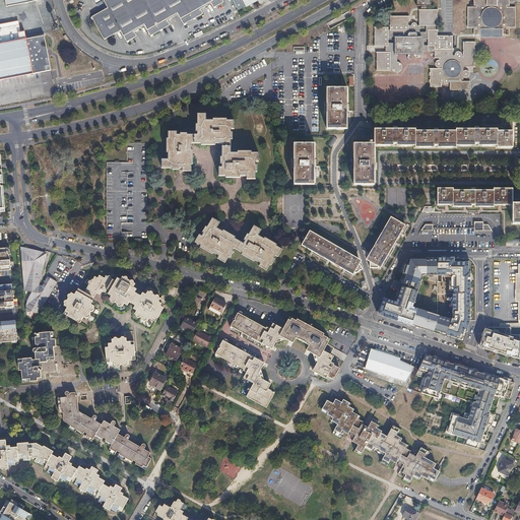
[(102,0),(107,9),(91,17),(104,40),(108,45),(124,36),(129,47),(139,41),(137,37),(147,31),(153,41),(163,36),(173,30),(171,25),(181,19),(184,24),(193,19),(203,13),(200,8),(210,3),(213,7),(223,2),(222,0),(102,0)]
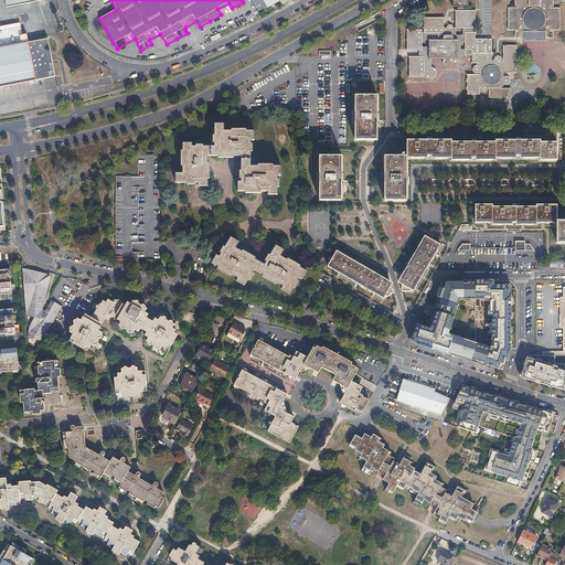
[(280,2),(278,0),(252,0),(258,11),(268,7),(268,8),(280,2)]
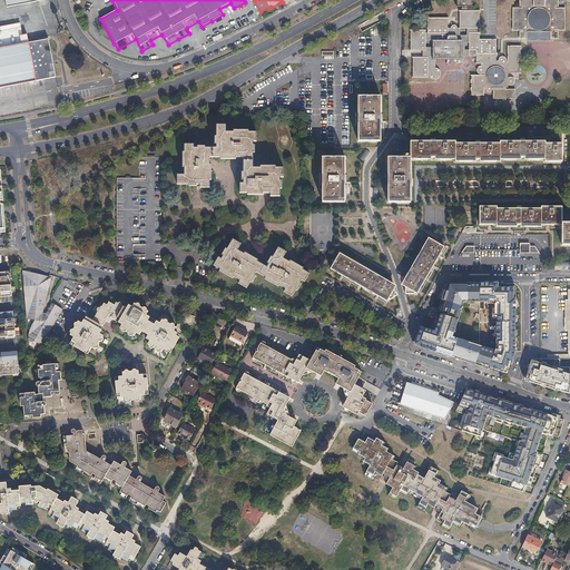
[(526,39),(527,37),(527,32),(530,33),(533,28),(534,29),(537,29),(539,30),(542,29),(544,28),(548,33),(551,33),(551,37),(552,39),(557,39),(558,37),(558,33),(557,31),(556,32),(556,30),(563,30),(564,29),(564,10),(563,8),(556,8),(556,7),(557,7),(558,5),(558,0),(519,0),(519,5),(521,7),(522,7),(522,8),(514,8),(513,9),(513,29),(514,30),(522,30),(522,31),(520,31),(519,32),(519,37),(521,39),(526,39)]
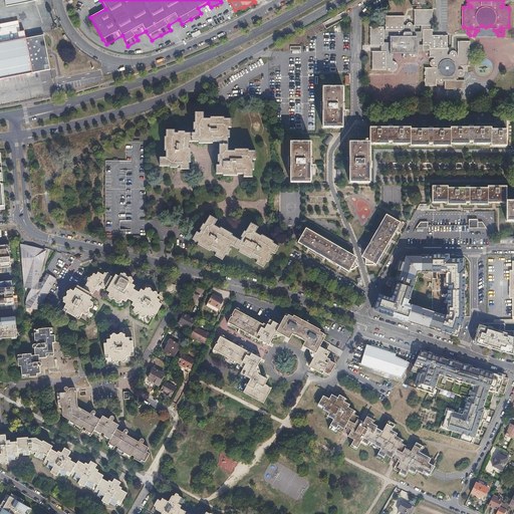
[(395,68),(397,69),(397,68),(398,67),(397,65),(397,64),(396,62),(394,62),(393,61),(393,53),(393,38),(411,38),(410,40),(410,41),(410,42),(411,44),(412,45),(413,45),(415,45),(415,46),(414,46),(412,47),(411,48),(410,49),(409,52),(410,53),(411,55),(411,56),(412,54),(414,55),(413,56),(414,56),(416,56),(417,55),(419,54),(419,52),(420,51),(419,50),(429,50),(430,57),(434,57),(434,59),(433,59),(432,60),(431,60),(432,61),(431,62),(430,63),(430,64),(431,65),(432,66),(433,66),(434,67),(435,66),(436,66),(436,68),(426,67),(425,86),(436,86),(437,80),(439,80),(439,81),(443,81),(444,81),(444,80),(444,79),(444,78),(458,79),(458,76),(459,76),(460,77),(462,76),(463,76),(464,75),(463,75),(463,74),(464,74),(464,73),(464,72),(464,71),(463,70),(461,69),(460,69),(458,70),(459,66),(469,66),(469,41),(458,41),(458,55),(457,55),(457,53),(457,52),(456,51),(455,50),(453,50),(452,50),(450,51),(450,53),(449,54),(448,54),(448,35),(433,35),(433,31),(433,29),(430,29),(430,25),(433,25),(432,10),(415,10),(414,25),(413,25),(413,24),(412,23),(410,22),(409,22),(408,23),(407,24),(407,25),(404,25),(404,16),(386,16),(386,29),(383,29),(383,27),(370,27),(370,45),(380,45),(380,51),(372,51),(372,69),(386,70),(386,66),(387,66),(388,68),(389,69),(390,71),(391,71),(393,71),(394,71),(396,70),(395,69),(395,68)]
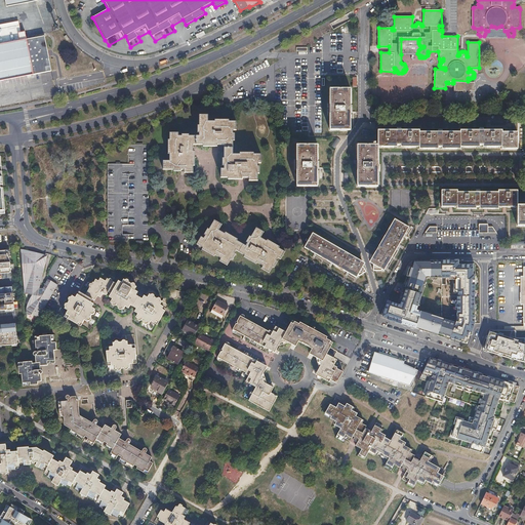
[(0,44),(28,39),(26,32),(19,33),(17,26),(0,29),(0,44)]
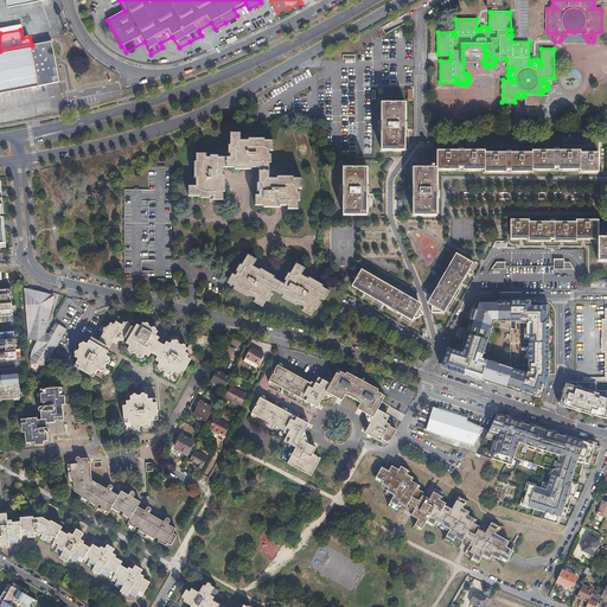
[(561,34),(561,39),(561,43),(587,43),(587,39),(587,36),(583,36),(580,30),(577,31),(574,32),(572,31),(569,31),(568,30),(564,36),(561,34)]
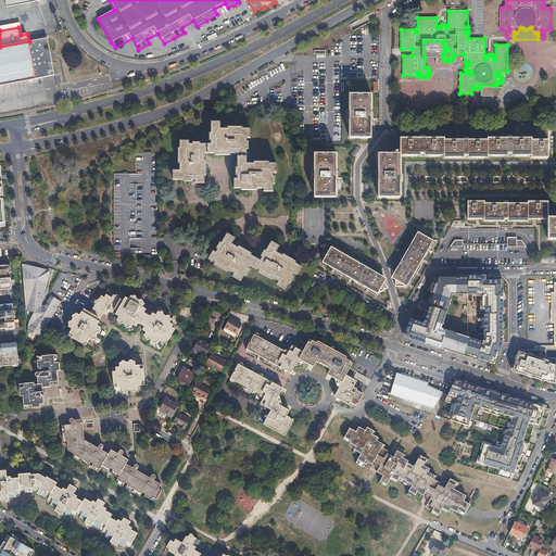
[(29,41),(0,47),(0,85),(14,83),(54,75),(48,38),(29,41)]
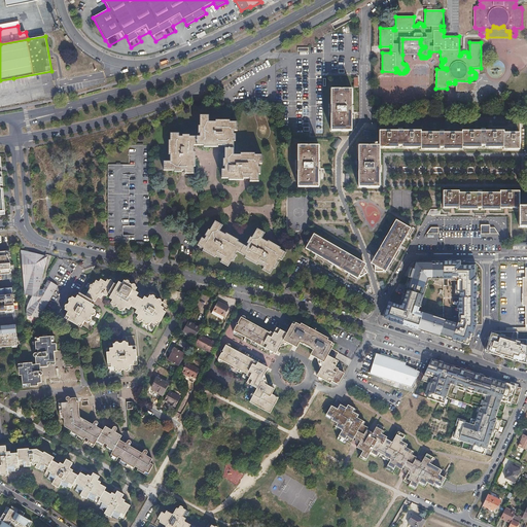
[(402,39),(402,55),(420,55),(419,54),(420,50),(421,49),(422,48),(424,47),(425,47),(425,46),(423,46),(422,46),(421,45),(420,43),(420,42),(420,41),(421,39),(402,39)]
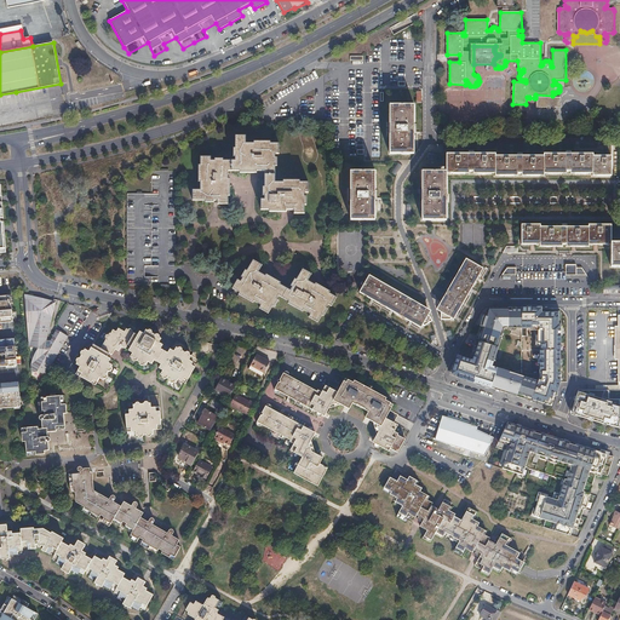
[(561,97),(537,97),(537,108),(561,108),(561,97)]
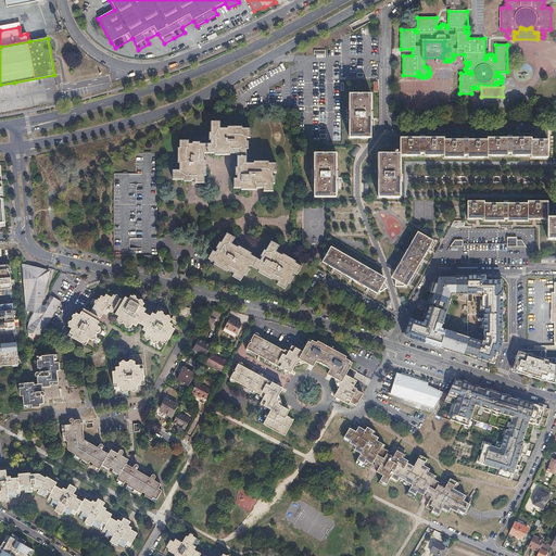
[(371,95),(350,95),(350,138),(370,138),(371,95)]
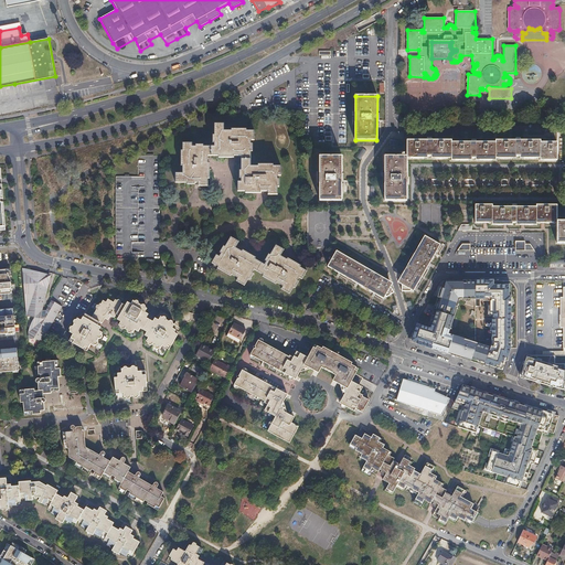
[(210,178),(210,170),(208,171),(208,167),(205,167),(205,163),(208,162),(208,156),(220,156),(220,158),(226,158),(226,156),(232,156),(232,153),(234,153),(234,156),(242,156),(242,157),(242,170),(240,170),(240,178),(242,178),(242,182),(238,182),(238,191),(245,191),(245,193),(253,193),(253,191),(257,191),(257,189),(260,189),(260,191),(268,191),(268,194),(269,194),(278,194),(278,187),(279,187),(279,179),(277,179),(277,176),(281,176),(281,167),(274,167),(274,164),(258,164),(258,167),(251,167),(251,151),(253,151),(253,144),(251,144),(251,140),(254,140),(254,130),(247,131),(247,129),(232,129),(232,130),(224,131),(224,124),(215,124),(215,135),(213,135),(213,142),(215,142),(215,147),(203,147),(203,145),(196,145),(196,147),(192,147),(192,142),(183,144),(183,150),(181,150),(181,166),(183,166),(183,173),(177,173),(177,182),(188,182),(188,184),(195,184),(194,182),(199,182),(199,185),(208,185),(208,178),(210,178)]
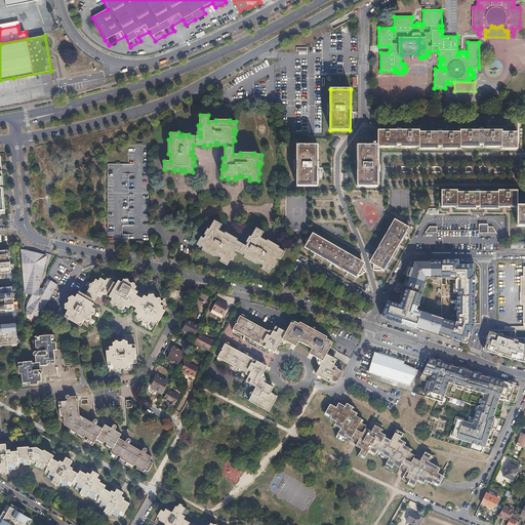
[(358,130),(358,186),(377,187),(377,147),(378,147),(397,147),(397,145),(400,145),(400,147),(419,147),(419,149),(438,149),(438,147),(441,147),(442,149),(460,149),(460,147),(479,147),(479,145),(483,145),(483,147),(501,147),(501,149),(517,149),(517,132),(502,132),(502,130),(460,130),(460,132),(420,132),(420,130),(378,130),(374,130),(374,135),(362,134),(362,130),(358,130)]
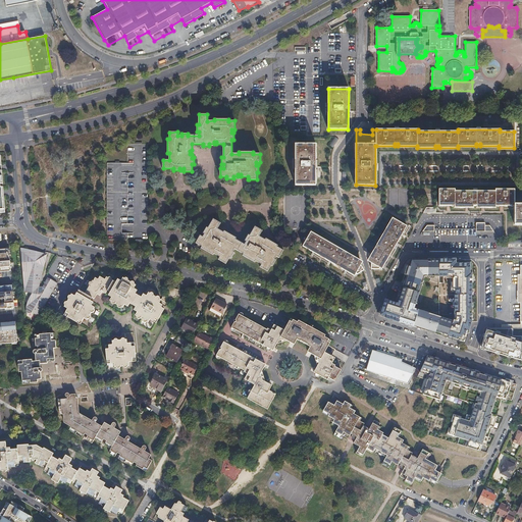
[(127,144),(127,163),(107,163),(107,240),(148,240),(148,144),(127,144)]
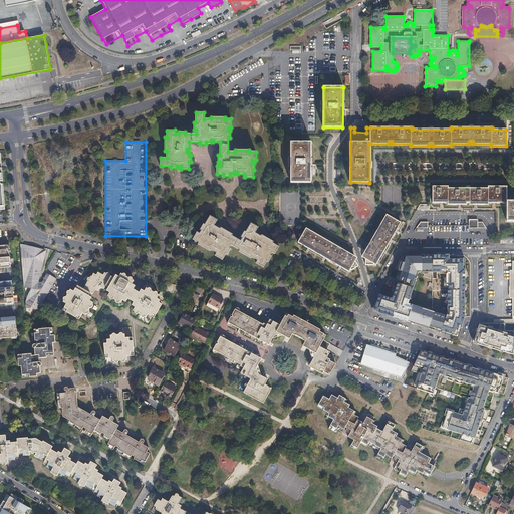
[(291,142),(291,182),(310,183),(311,142),(291,142)]
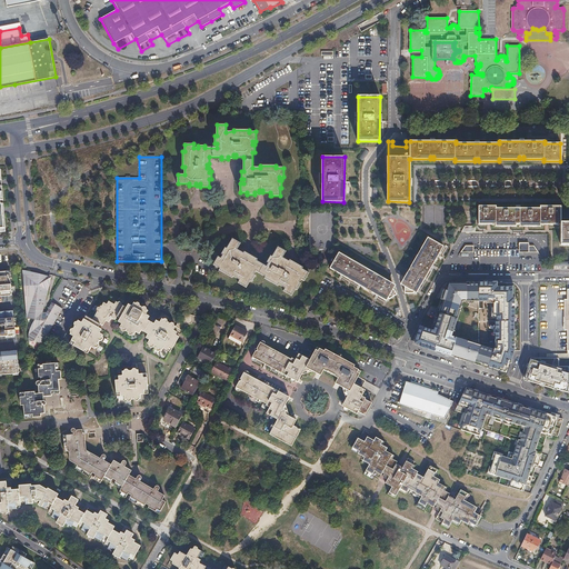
[(37,162),(37,171),(46,171),(45,162),(37,162)]
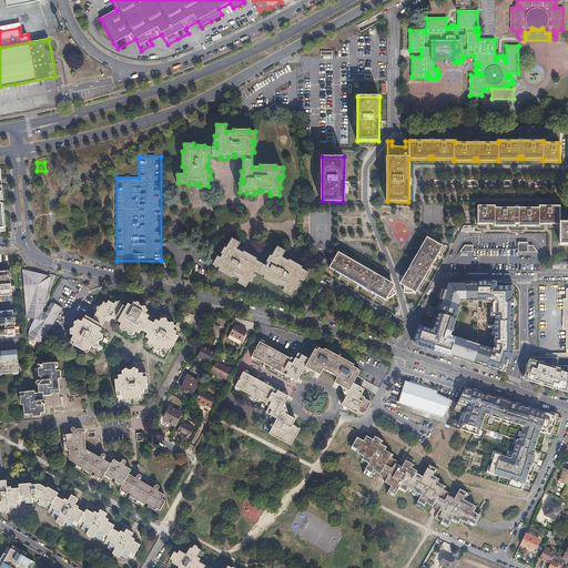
[(559,223),(560,244),(567,243),(567,222),(559,222),(559,206),(539,206),(539,209),(495,209),(495,206),(477,206),(477,223),(495,223),(495,225),(515,225),(515,223),(519,223),(519,225),(539,225),(539,223),(559,223)]
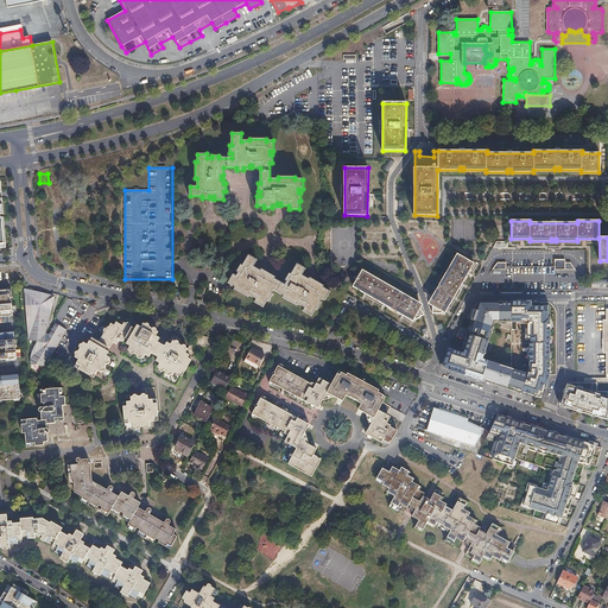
[(475,279),(469,290),(586,290),(587,251),(492,251),(475,279)]
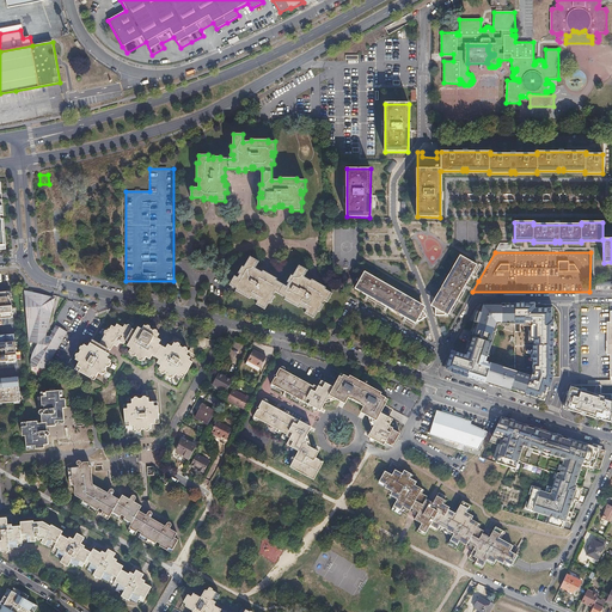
[(430,307),(447,317),(477,265),(460,256),(430,307)]
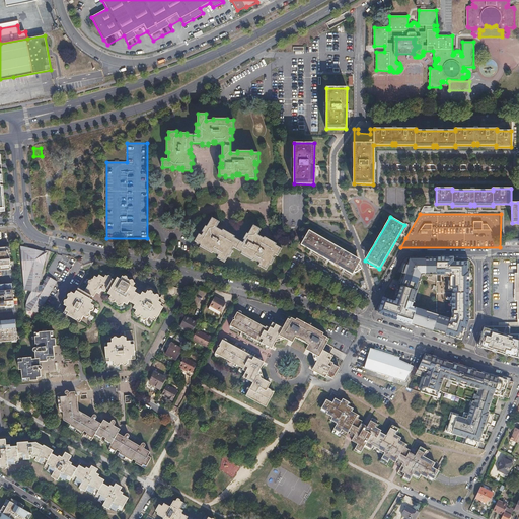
[(277,243),(271,240),(270,242),(266,239),(265,241),(263,240),(264,238),(257,235),(261,229),(253,225),(248,234),(247,233),(243,239),(245,240),(243,243),(234,238),(235,236),(229,233),(228,234),(224,232),(223,234),(221,232),(222,231),(216,227),(219,223),(219,222),(213,218),(207,226),(206,226),(202,231),(204,232),(202,235),(199,234),(195,241),(201,244),(200,246),(212,253),(213,251),(219,255),(217,257),(224,263),(228,255),(229,256),(233,251),(231,250),(233,247),(242,252),(241,253),(253,261),(254,260),(261,263),(258,266),(266,270),(270,264),(271,265),(275,258),(273,257),(275,254),(278,255),(282,248),(276,245),(277,243)]
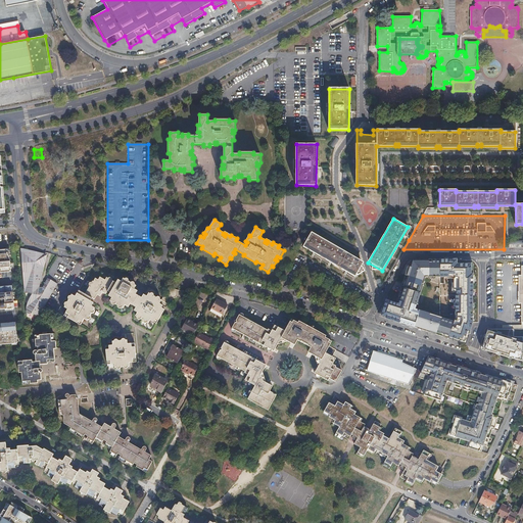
[(354,276),(363,262),(312,232),(303,246),(354,276)]
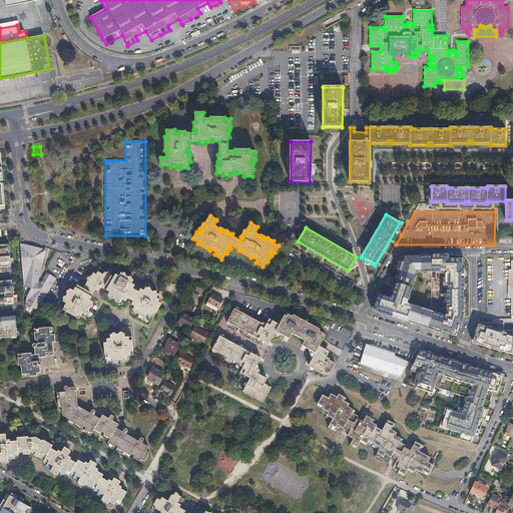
[(23,288),(30,289),(28,291),(26,294),(25,299),(24,303),(25,308),(36,314),(55,278),(40,271),(45,249),(19,243),(23,288)]
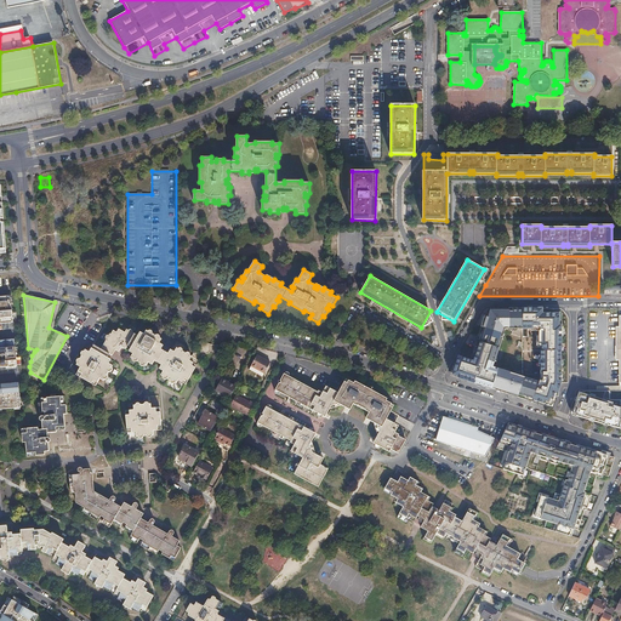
[(10,308),(10,301),(0,301),(0,323),(11,323),(16,323),(15,308),(10,308)]
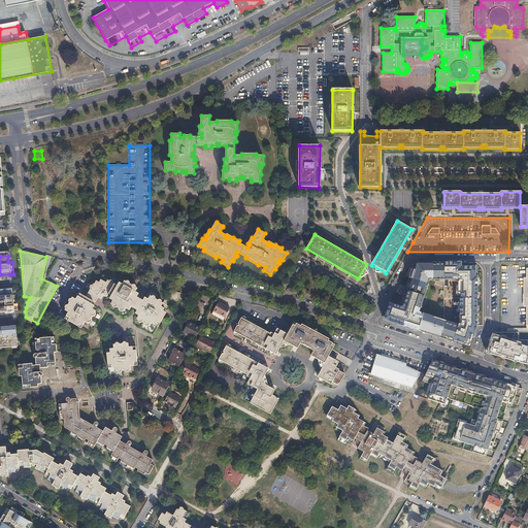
[(444,281),(444,262),(417,262),(402,307),(390,303),(384,321),(452,343),(459,324),(419,312),(428,281),(444,281)]
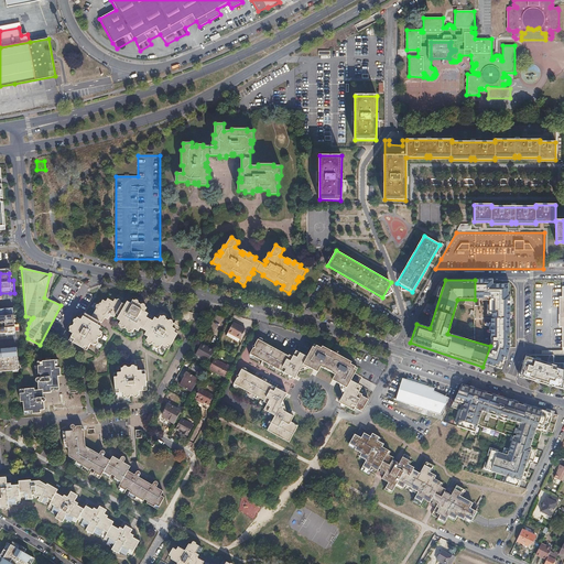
[(96,308),(91,317),(98,322),(100,323),(104,318),(107,320),(109,316),(112,318),(115,315),(118,316),(117,321),(120,322),(118,326),(119,326),(119,328),(121,329),(122,328),(126,331),(127,333),(128,334),(130,333),(131,334),(133,331),(137,332),(139,328),(142,331),(147,333),(144,336),(148,338),(145,343),(148,344),(148,345),(150,346),(151,346),(154,347),(154,348),(156,349),(158,349),(160,350),(162,346),(169,350),(176,336),(173,334),(175,331),(179,332),(184,323),(191,322),(192,314),(182,311),(174,325),(164,320),(164,318),(162,317),(161,318),(160,317),(158,321),(154,318),(152,322),(149,320),(144,317),(147,314),(143,313),(144,310),(136,304),(136,303),(133,302),(131,302),(129,305),(126,303),(125,306),(123,306),(121,304),(118,303),(118,302),(116,301),(115,301),(114,301),(112,302),(107,300),(105,303),(101,301),(100,304),(99,303),(98,304),(97,305),(96,307),(96,308)]
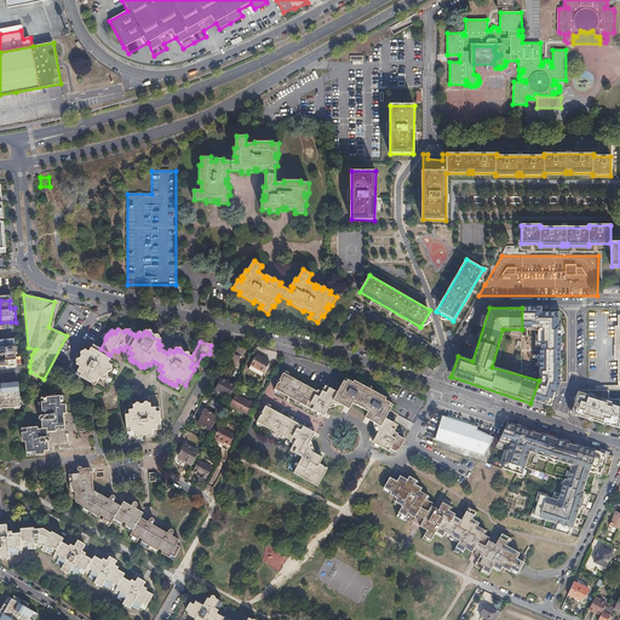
[(13,346),(13,339),(0,339),(0,367),(16,366),(19,366),(18,346),(13,346)]
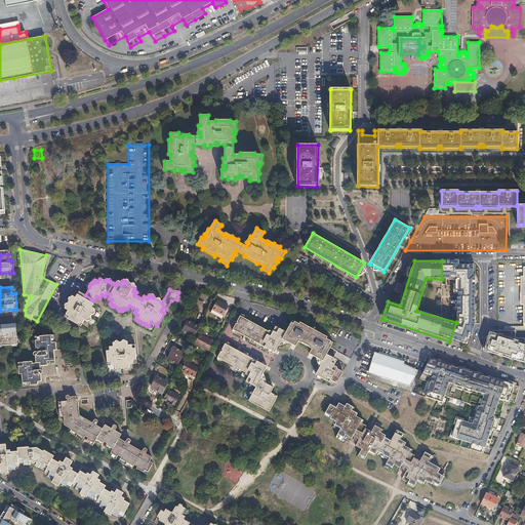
[(89,303),(83,299),(77,295),(75,298),(72,297),(71,298),(69,298),(68,300),(69,303),(65,310),(68,311),(65,318),(80,327),(84,320),(87,322),(88,321),(89,320),(90,319),(90,317),(91,314),(93,314),(94,312),(93,311),(94,310),(90,308),(92,305),(89,303)]
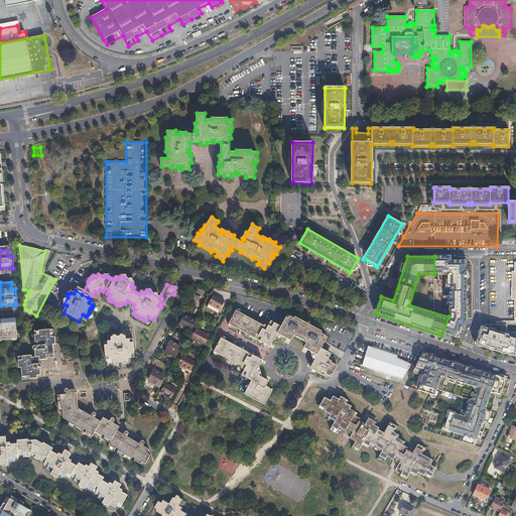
[(214,295),(207,307),(213,310),(212,311),(217,314),(224,301),(214,295)]
